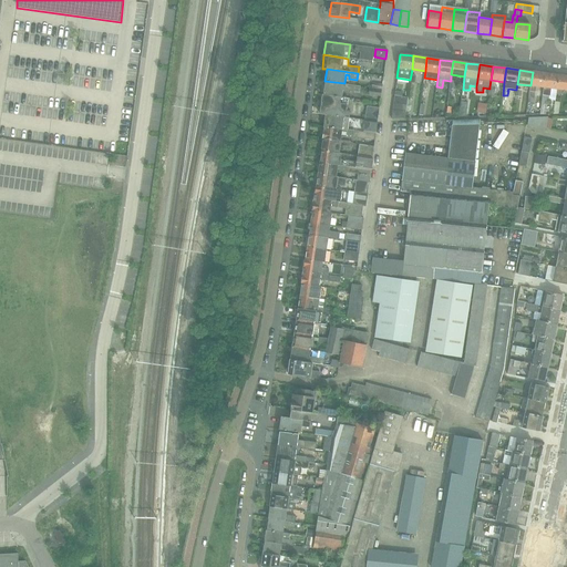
[(546,73),(533,72),(531,85),(528,102),(534,104),(536,86),(544,88),(546,73)]
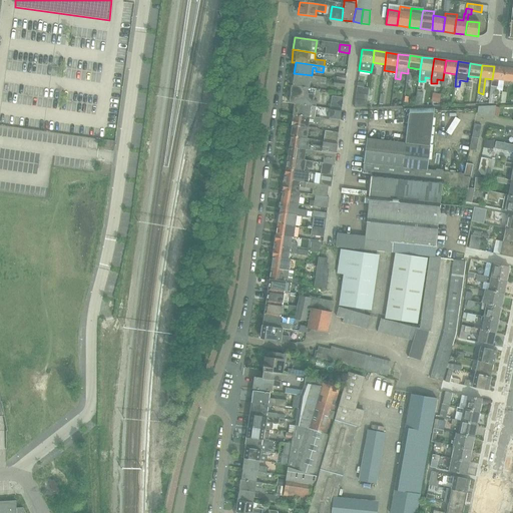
[(506,68),(494,66),(492,79),(491,87),(490,95),(489,97),(489,98),(489,103),(493,103),(493,100),(494,95),(496,95),(496,88),(498,88),(499,80),(504,81),(506,68)]
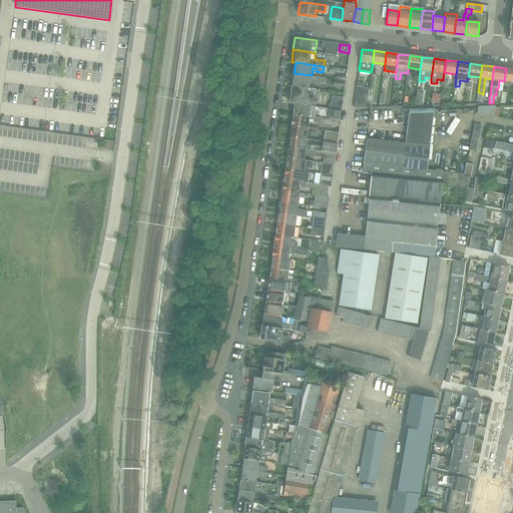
[(512,68),(506,68),(504,81),(504,84),(508,84),(508,81),(512,81),(512,68)]
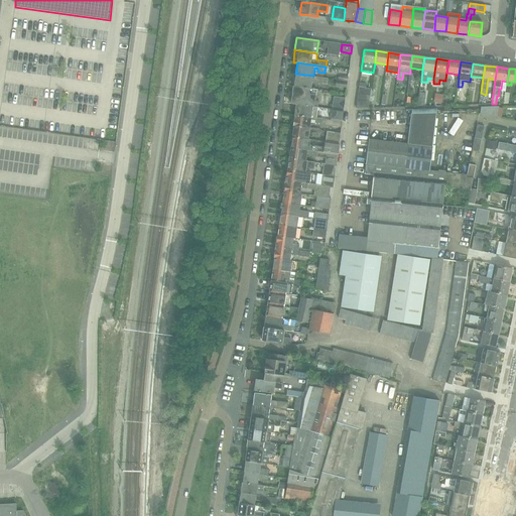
[(313,76),(295,74),(293,86),(311,89),(312,83),(328,85),(328,79),(312,77),(313,76)]
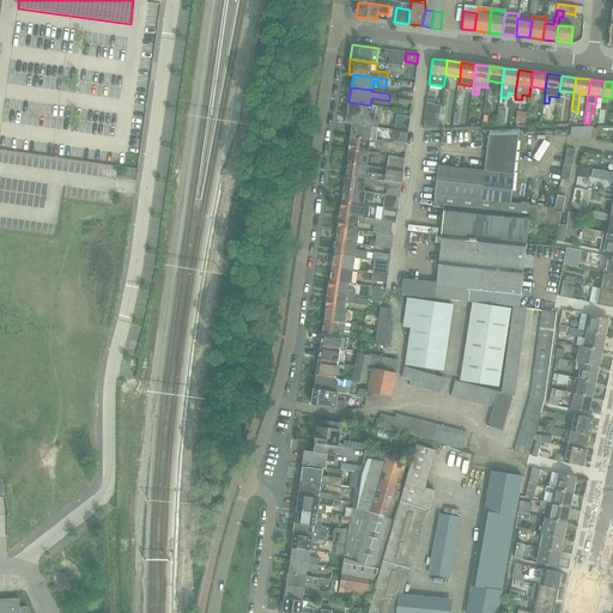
[(413,96),(401,95),(400,103),(412,104),(413,96)]
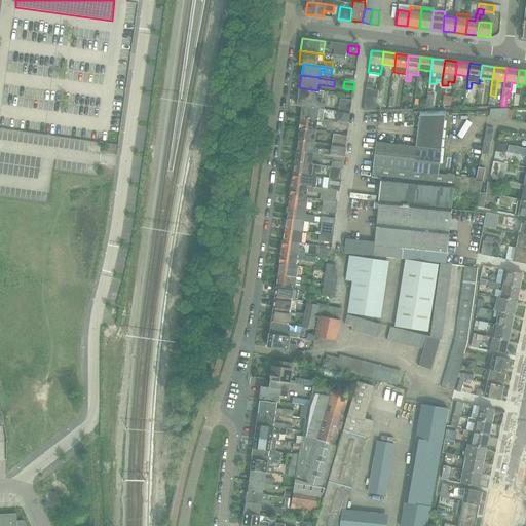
[(317,90),(299,87),(297,106),(324,110),(325,110),(326,104),(322,104),(322,98),(323,91),(317,90)]
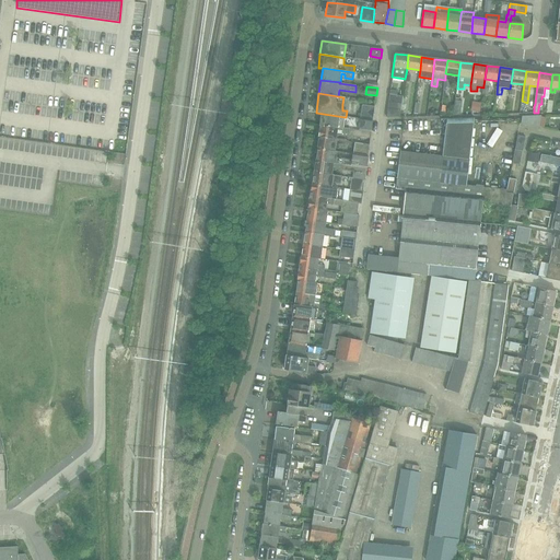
[(462,102),(455,101),(453,116),(459,115),(462,102)]
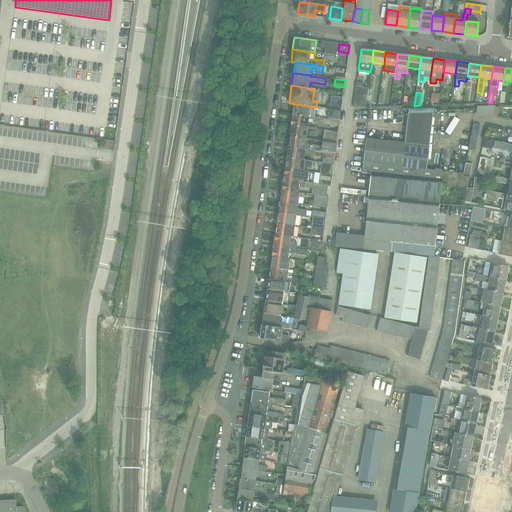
[(332,96),(331,96),(329,108),(341,110),(342,98),(332,96)]
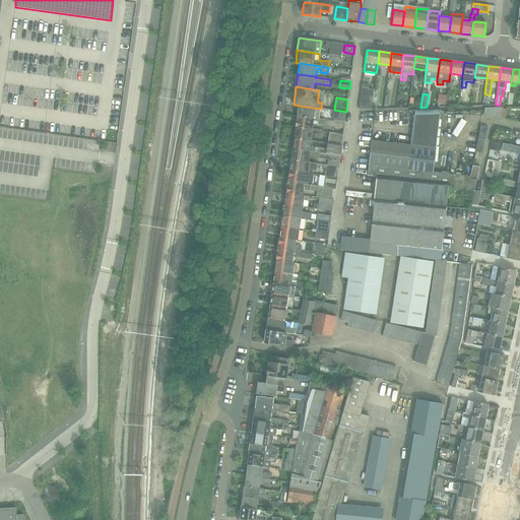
[(372,102),(360,101),(359,109),(371,109),(372,102)]
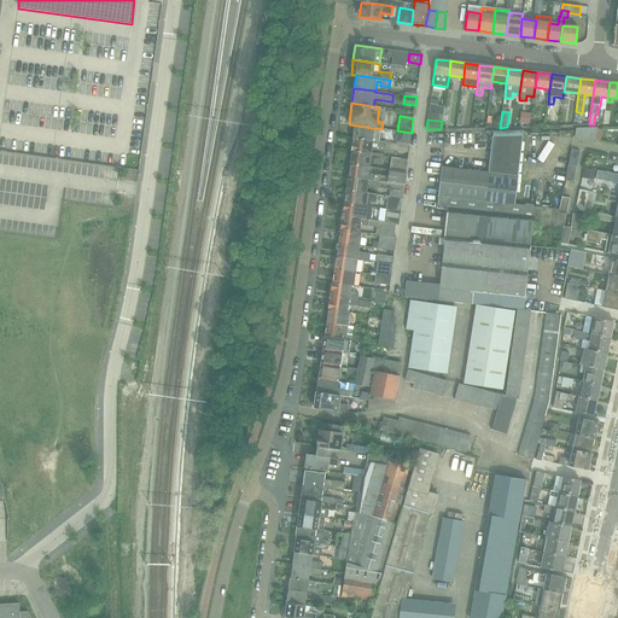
[(380,129),(349,124),(355,126),(353,139),(378,141),(380,129)]
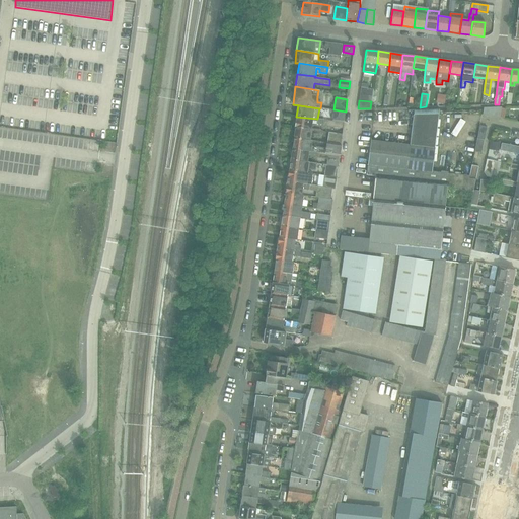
[(502,107),(484,107),(483,115),(499,119),(500,118),(502,108),(502,107)]
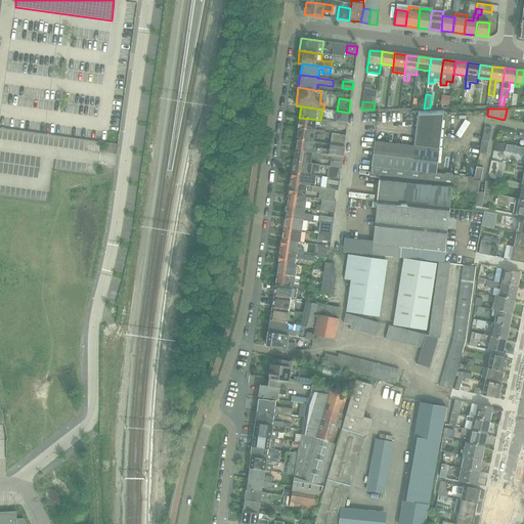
[(349,113),(337,111),(336,122),(347,124),(349,113)]
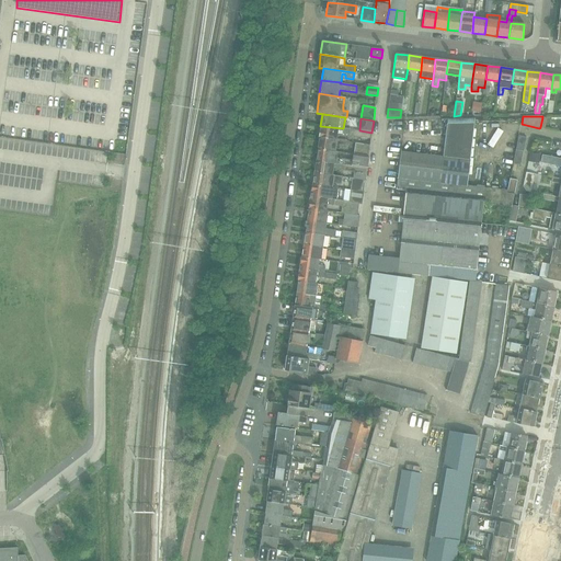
[(473,129),(476,118),(447,121),(443,157),(470,160),(472,137),(473,129)]
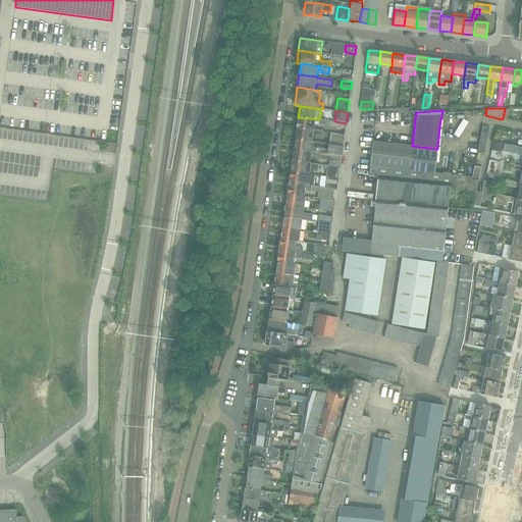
[(334,121),(319,119),(298,117),(297,128),(309,129),(313,131),(314,123),(325,125),(325,126),(345,129),(346,123),(334,121)]
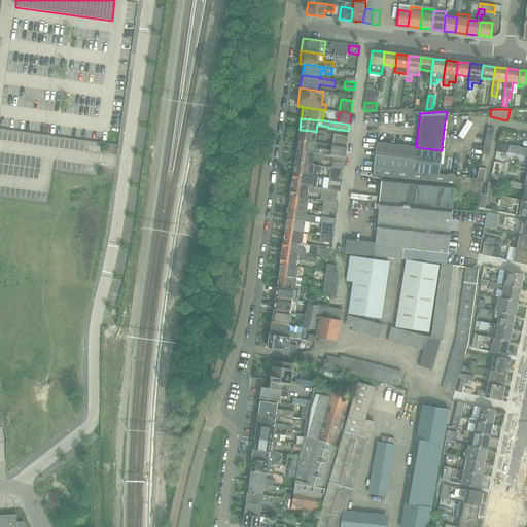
[(494,129),(488,128),(485,140),(492,141),(494,129)]
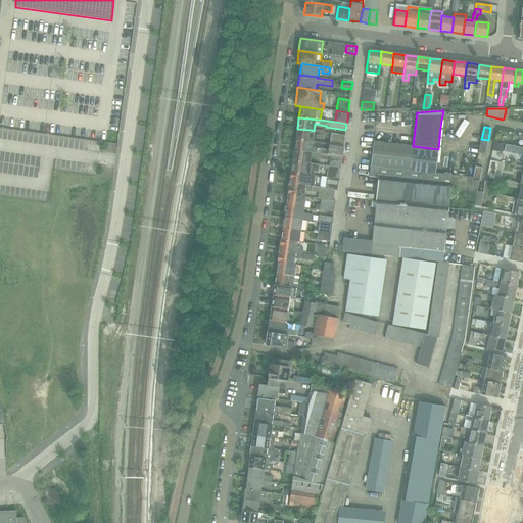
[(310,130),(297,129),(296,139),(315,142),(316,136),(322,137),(323,132),(314,131),(310,130)]
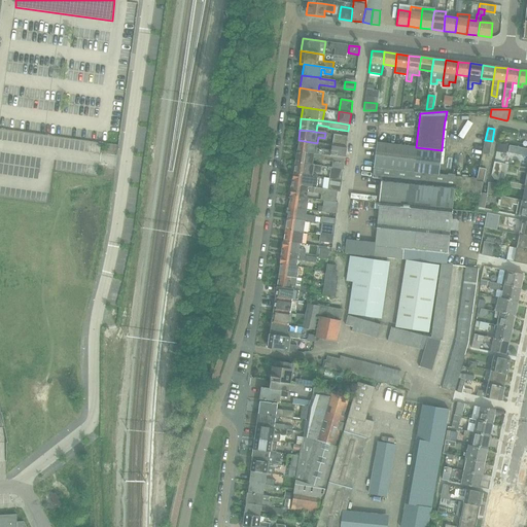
[(347,137),(334,135),(332,145),(346,147),(347,137)]
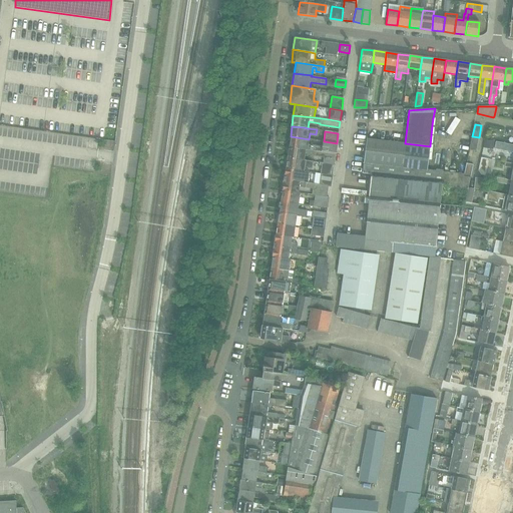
[(309,139),(291,136),(289,147),(336,154),(337,143),(324,141),(323,146),(308,144),(309,139)]
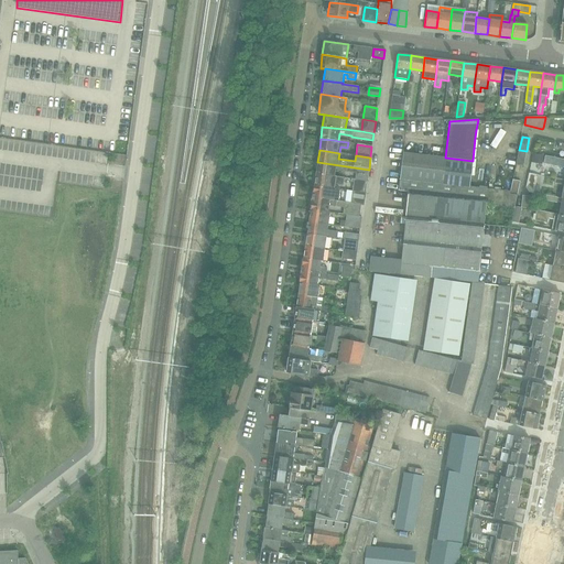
[(527,151),(519,150),(516,165),(523,166),(527,151)]
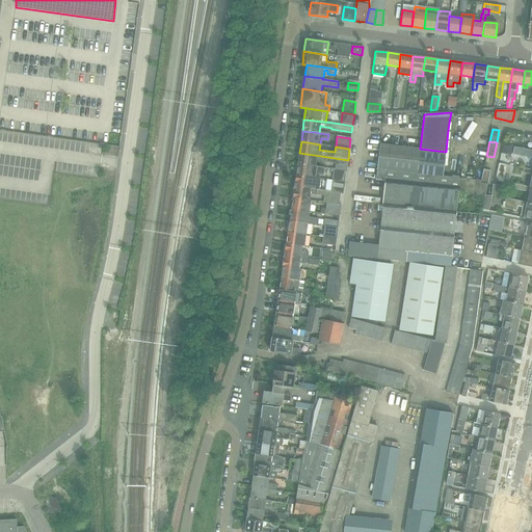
[(443,177),(443,176),(446,152),(420,149),(380,144),(377,169),(443,177)]
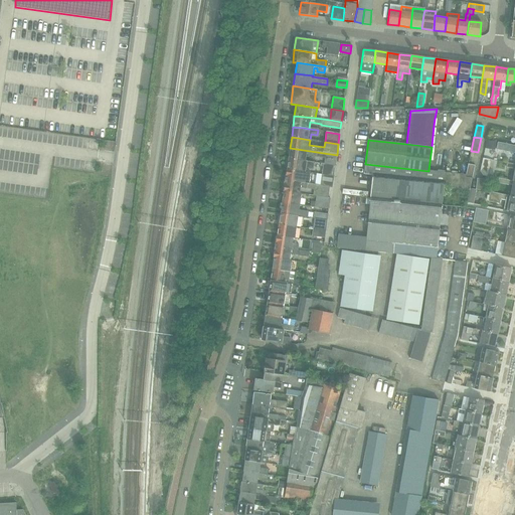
[(514,145),(498,143),(496,150),(514,153),(514,145)]
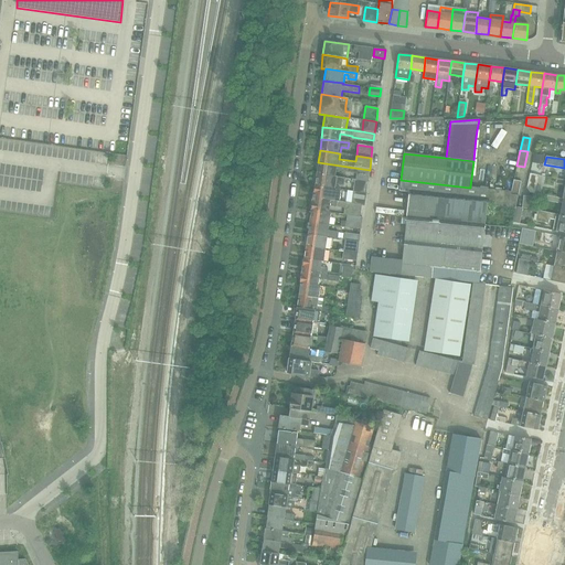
[(370,170),(318,162),(317,173),(337,177),(338,170),(356,173),(355,180),(368,181),(370,170)]
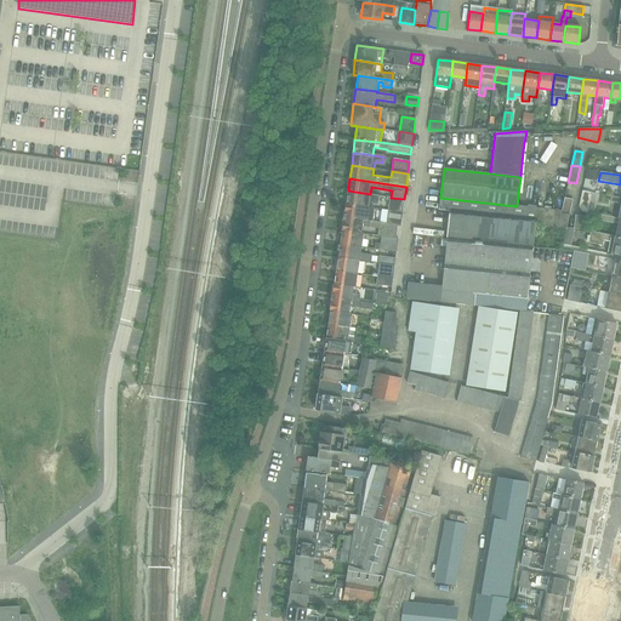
[(370,194),(348,191),(346,204),(368,208),(369,204),(377,205),(380,195),(370,194)]
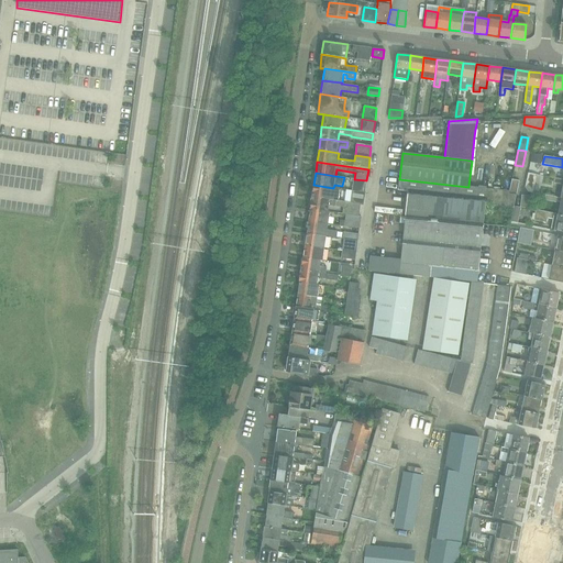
[(366,180),(354,179),(351,178),(351,181),(353,181),(352,190),(365,192),(366,180)]
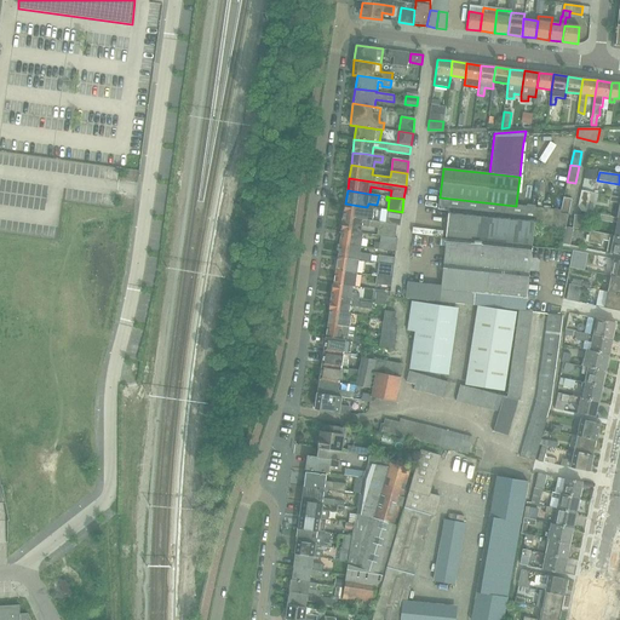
[(619,204),(619,205),(618,219),(619,219),(619,197),(610,196),(609,201),(619,204)]
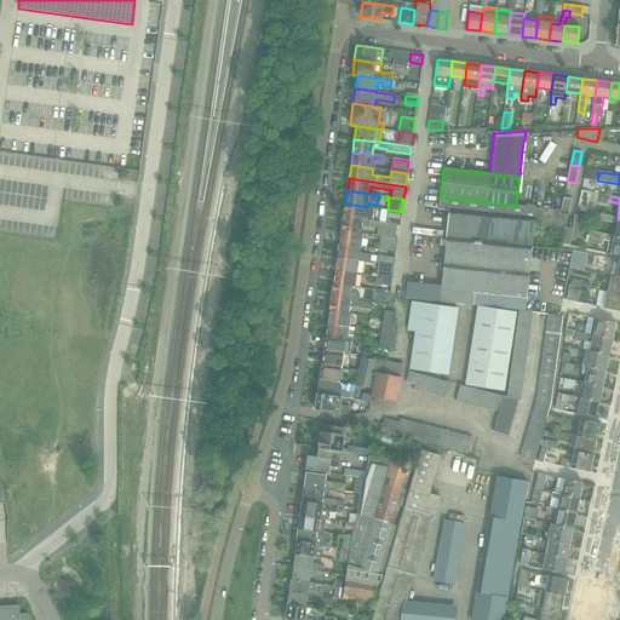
[(516,206),(440,197),(438,210),(448,211),(448,214),(534,225),(564,229),(566,229),(566,228),(568,214),(560,213),(561,211),(516,205),(516,206)]
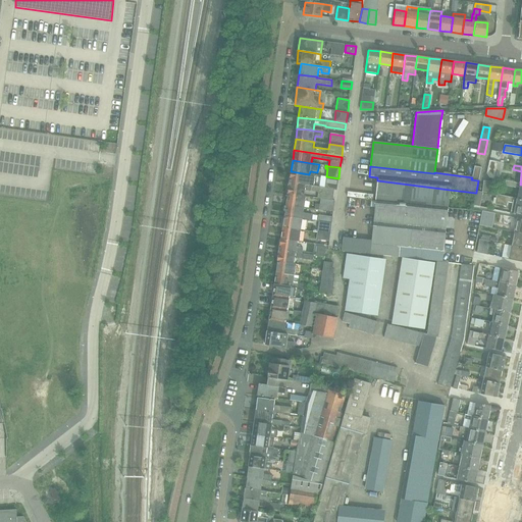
[(481,167),(475,166),(472,177),(471,179),(478,180),(481,167)]
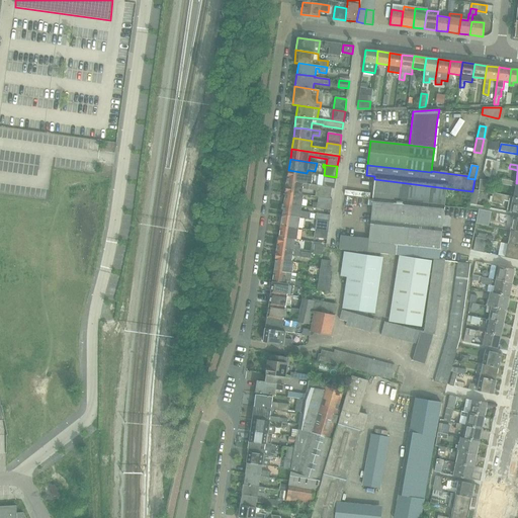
[(288,170),(286,181),(311,185),(313,174),(307,173),(288,170)]
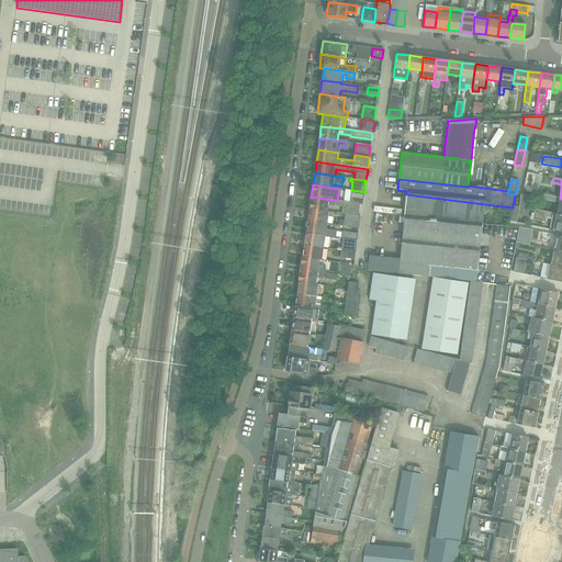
[(364,192),(351,190),(349,202),(359,204),(362,204),(364,192)]
